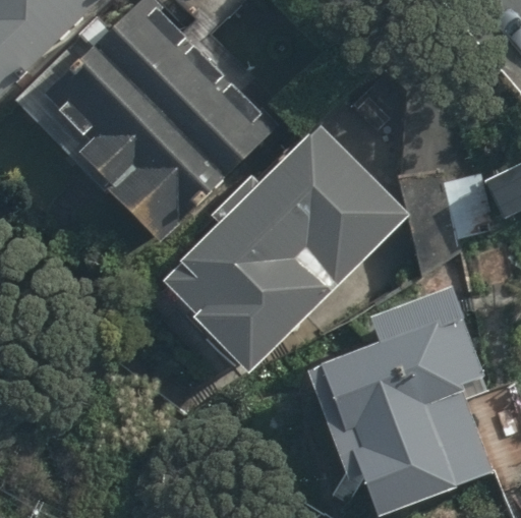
[(0,0),(0,93),(95,0),(0,0)]
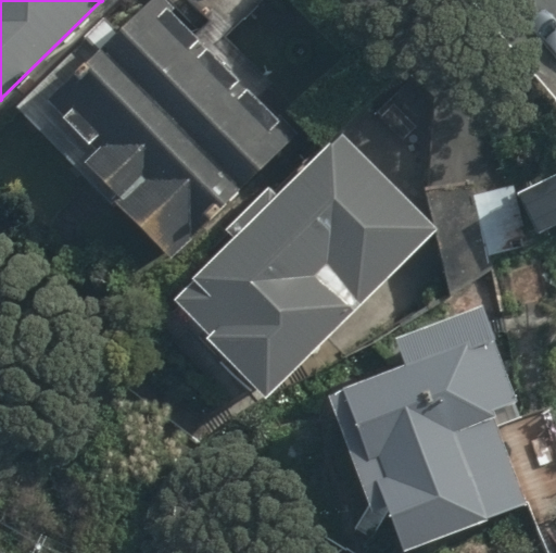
[(80,164),(171,255),(297,133),(276,112),(274,114),(250,89),(253,86),(238,71),(235,74),(211,49),(214,46),(199,29),(194,34),(172,10),(175,7),(167,0),(144,0),(117,27),(105,15),(84,37),(98,51),(45,102),(92,152),(80,164)]
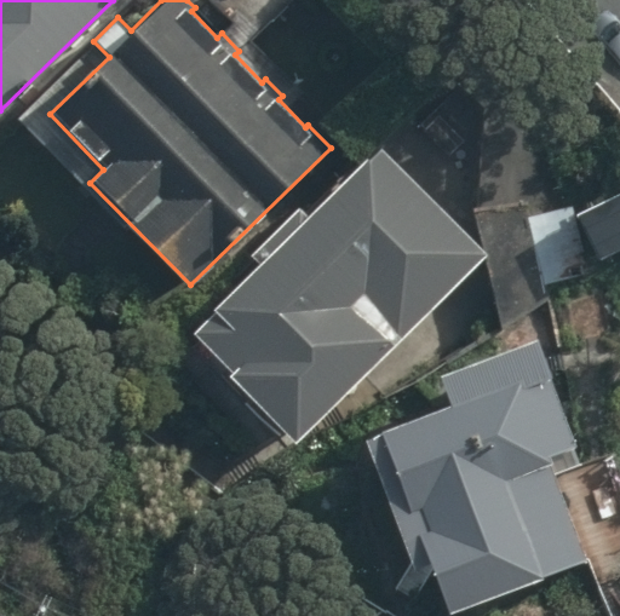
[(228,374),(297,443),(486,252),(378,145),(309,214),(299,205),(251,253),(262,263),(194,330),(233,369),(228,374)]
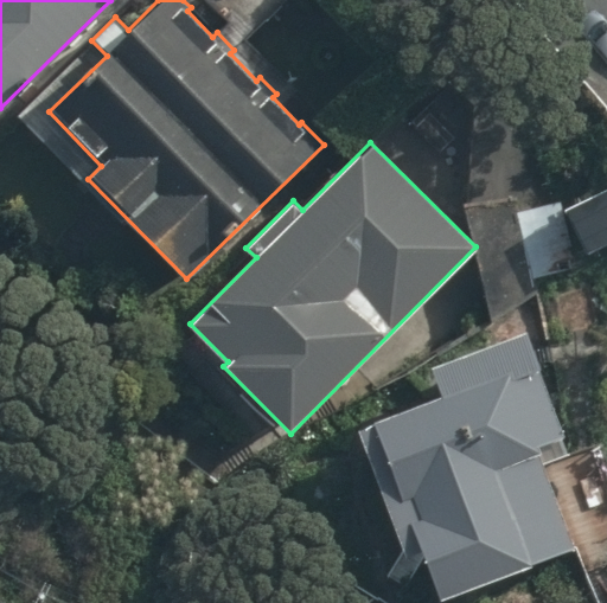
[(606,187),(564,210),(586,252),(606,241),(606,187)]
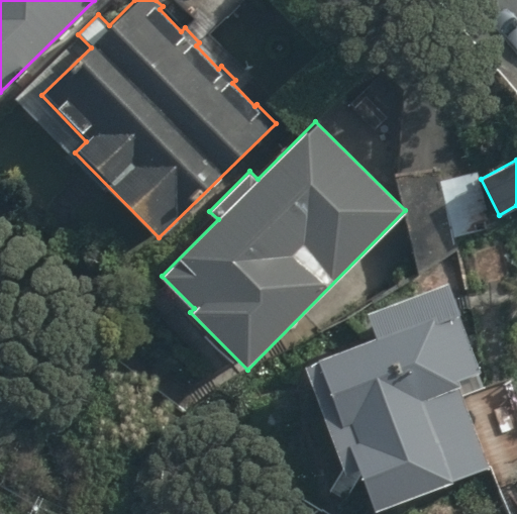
[(402,174),(423,270),(468,260),(445,164),(402,174)]
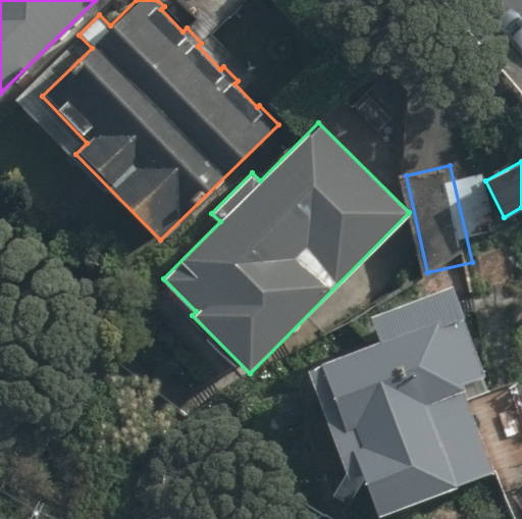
[(361,476),(377,514),(493,470),(468,402),(492,393),(453,286),(368,317),(377,341),(305,367),(348,480),(361,476)]
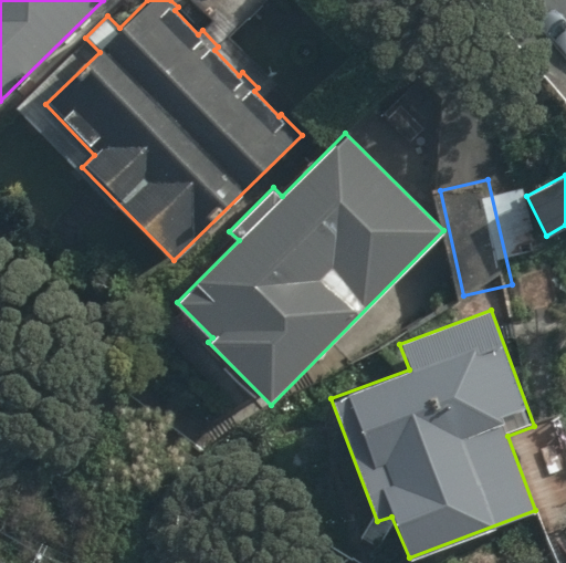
All buildings are outlined.
